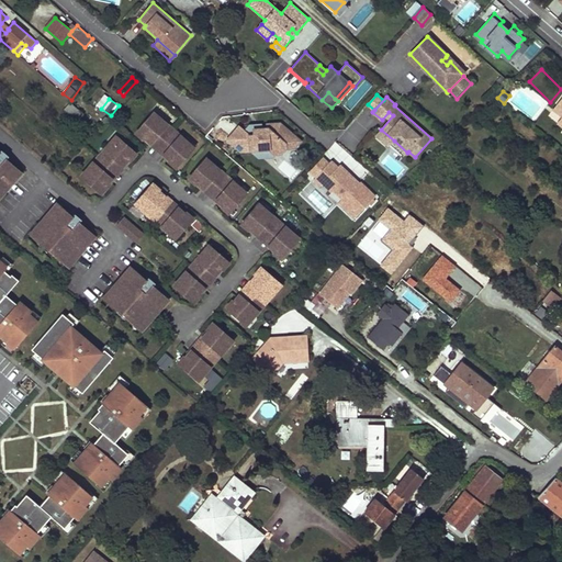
[(65,110),(78,121),(85,114),(71,103),(65,110)]
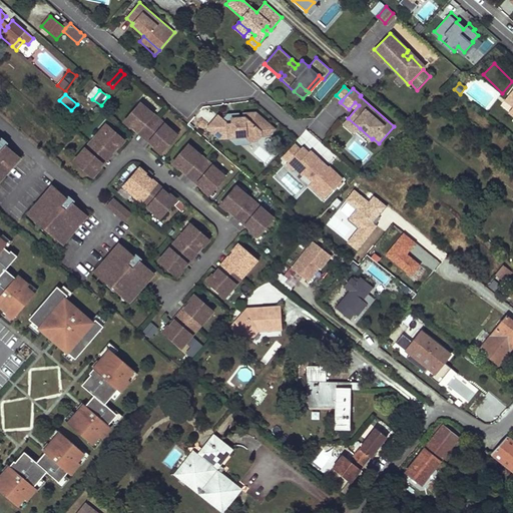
[(143,111),(146,108),(140,103),(137,106),(143,111)]
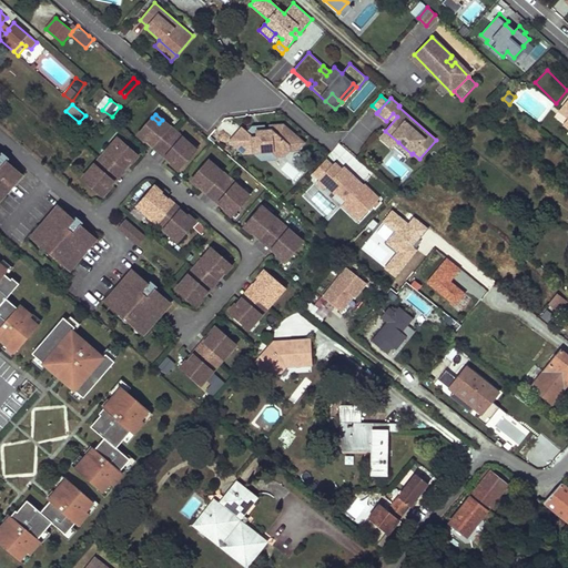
[(188,148),(191,144),(162,120),(159,123),(152,118),(139,134),(145,141),(146,140),(151,143),(155,138),(173,153),(169,159),(173,162),(172,163),(180,170),(194,153),(188,148)]
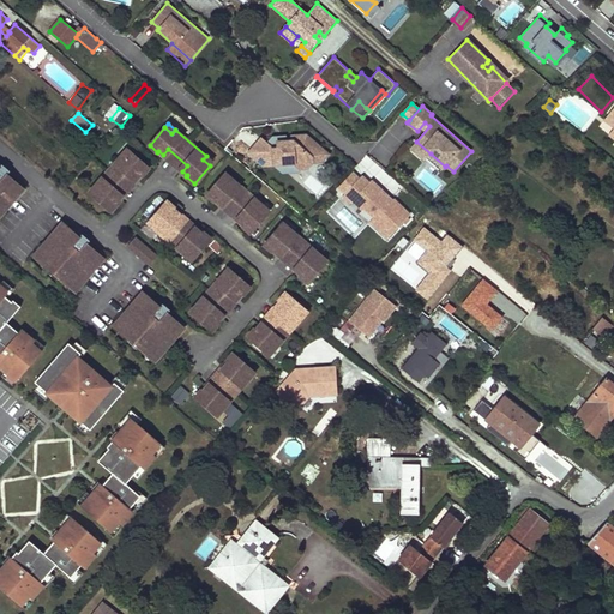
[(262,138),(250,152),(264,166),(275,164),(295,162),(300,166),(308,166),(313,160),(323,158),(329,151),(306,132),(293,134),(293,139),(287,139),(278,140),(274,137),(268,144),(262,138)]
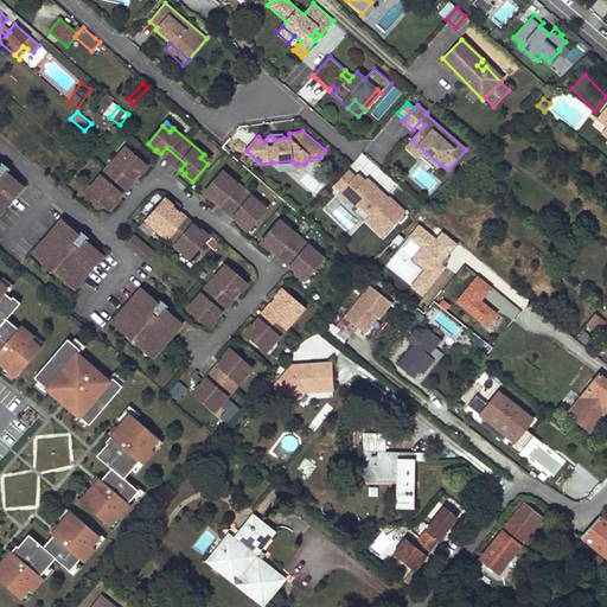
[(411,140),(407,146),(420,158),(426,152),(411,140)]
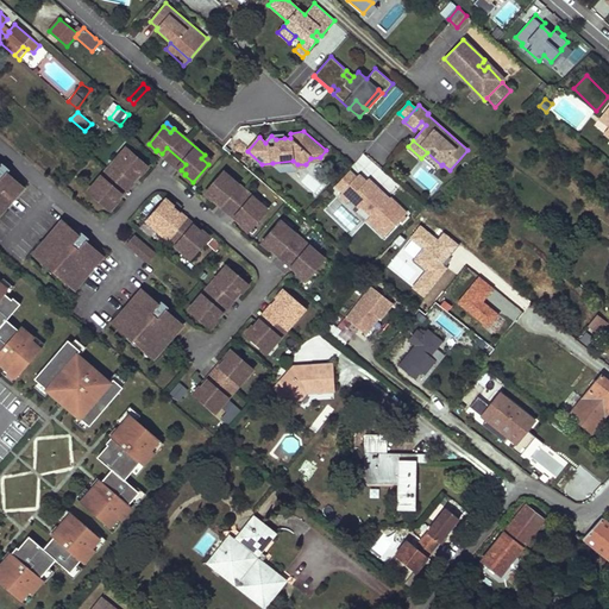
[(130,150),(126,148),(120,154),(125,157),(130,150)]
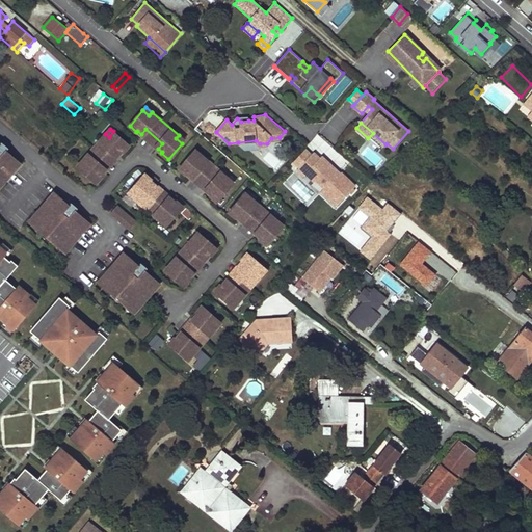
[(140,135),(157,150),(158,149),(162,143),(145,129),(141,134),(140,135)]
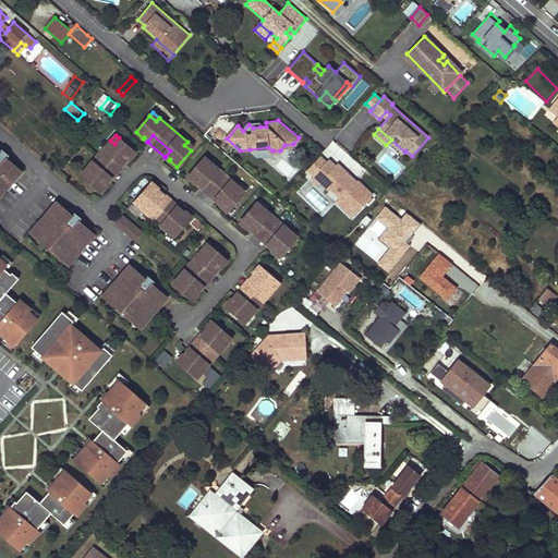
[(129,159),(135,152),(119,137),(114,144),(110,141),(86,169),(91,171),(85,178),(100,192),(107,184),(106,183),(109,179),(105,174),(119,158),(124,161),(128,158),(129,159)]
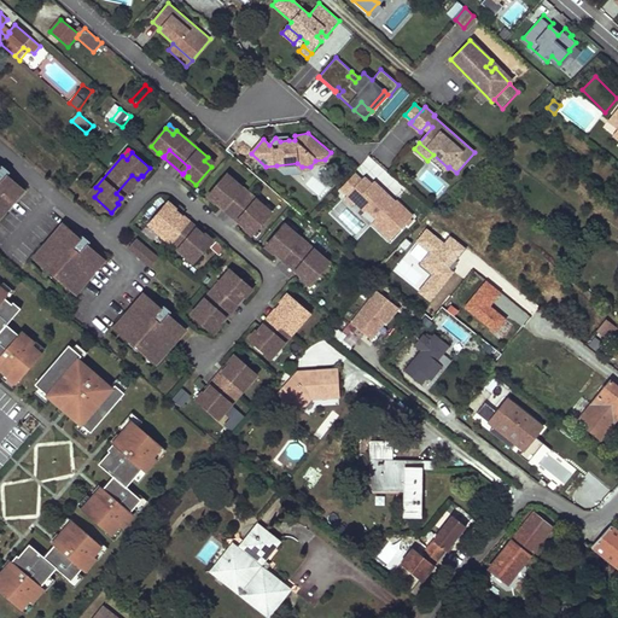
[(211,167),(214,163),(208,157),(204,161),(211,167)]
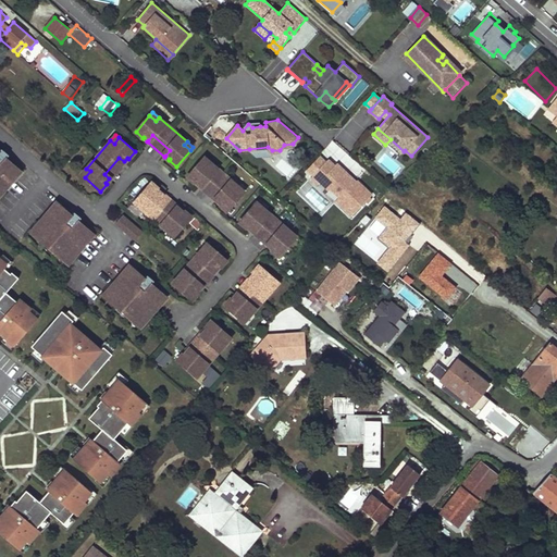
[(3,161),(5,158),(7,158),(7,157),(7,156),(7,155),(7,153),(5,152),(4,152),(4,151),(3,151),(2,151),(1,152),(0,152),(0,192),(19,170),(11,163),(9,165),(3,161)]
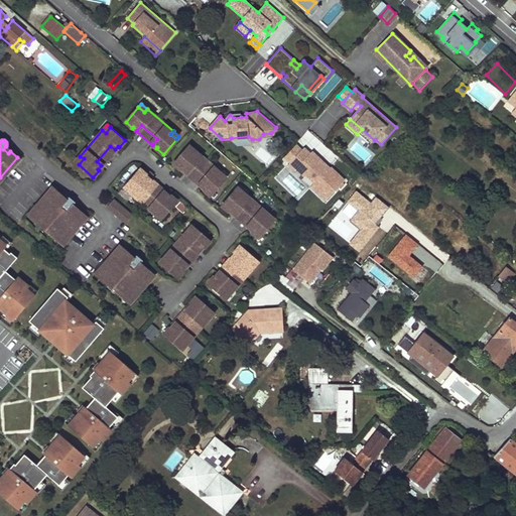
[(102,166),(116,150),(115,149),(110,146),(97,161),(101,165),(102,166)]
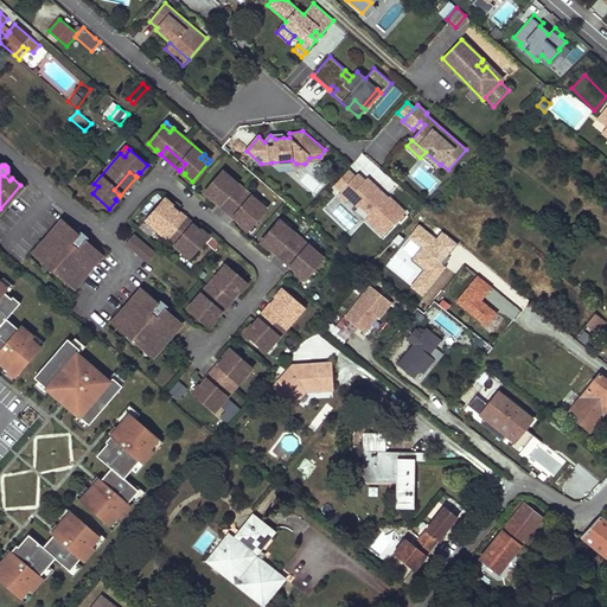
[(227,181),(230,178),(223,172),(221,176),(227,181)]
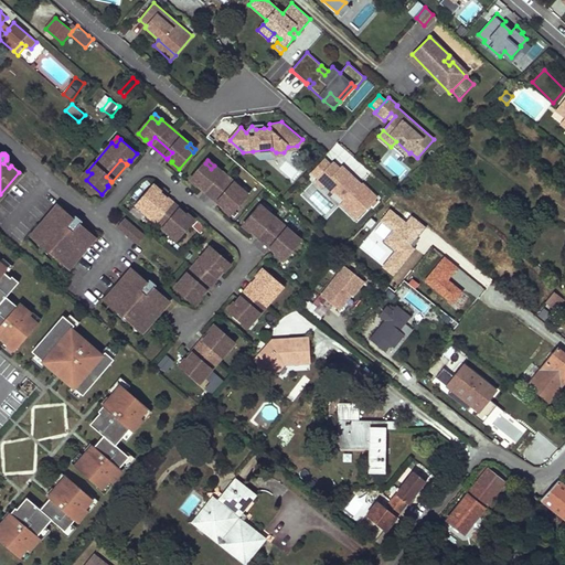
[(240,193),(243,190),(214,166),(211,169),(205,163),(191,180),(199,187),(199,184),(203,189),(208,183),(225,199),(221,204),(225,208),(224,209),(232,215),(246,199),(240,193)]
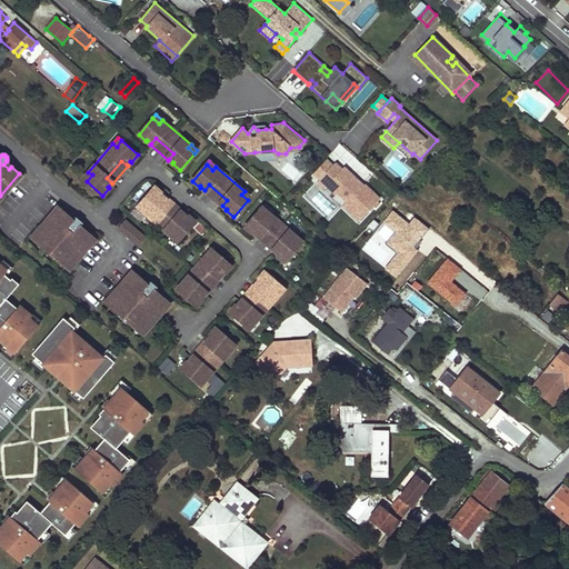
[(360,222),(379,200),(363,186),(362,187),(342,169),(340,171),(333,166),(316,186),(323,192),(326,189),(336,197),(337,195),(347,203),(342,207),(360,222)]
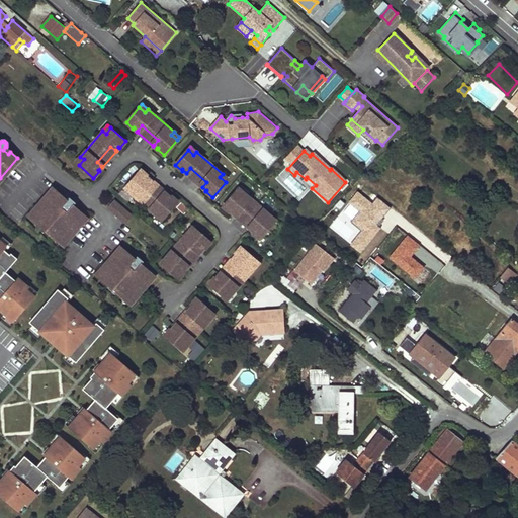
[(80,157),(75,162),(79,165),(84,159),(80,157)]
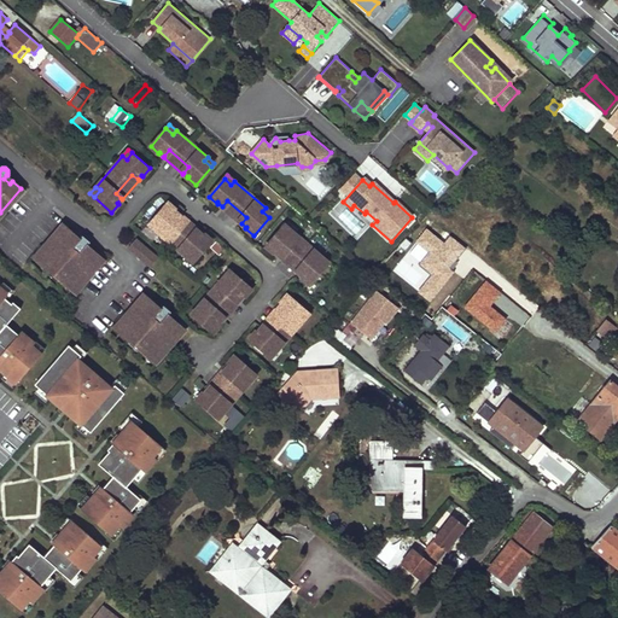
[(221,208),(240,225),(242,223),(246,217),(227,200),(222,207),(221,208)]
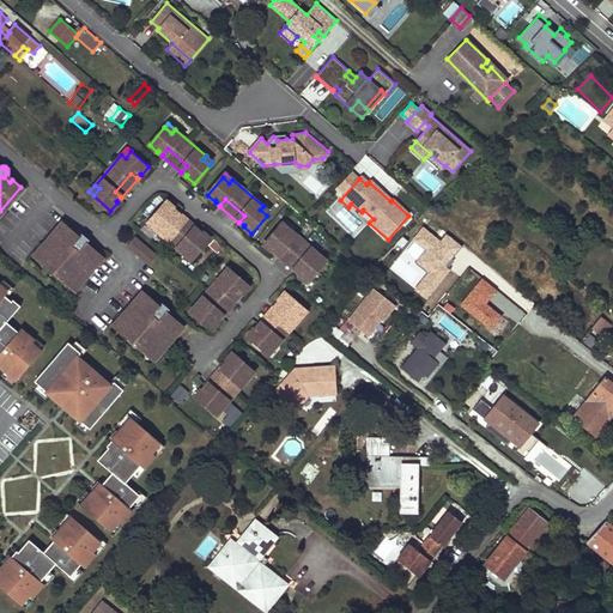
[(196,256),(212,238),(204,232),(202,234),(198,229),(194,235),(174,218),(178,212),(174,208),(175,207),(167,200),(152,218),(158,224),(156,228),(187,254),(189,250),(196,256)]
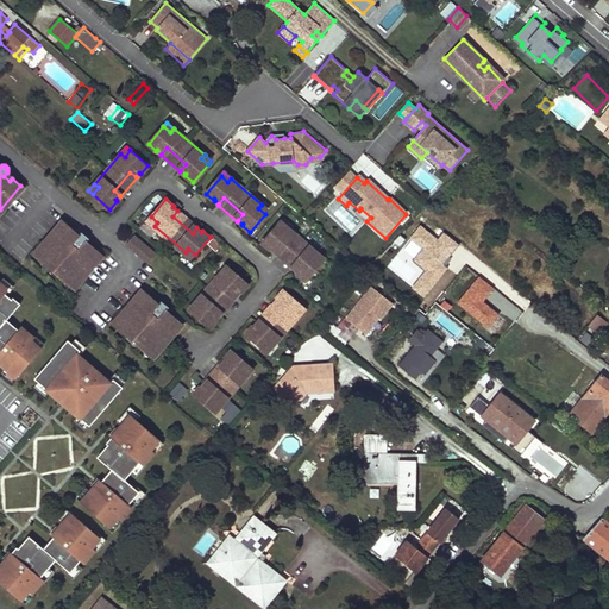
[(265,214),(268,211),(262,205),(258,208),(265,214)]
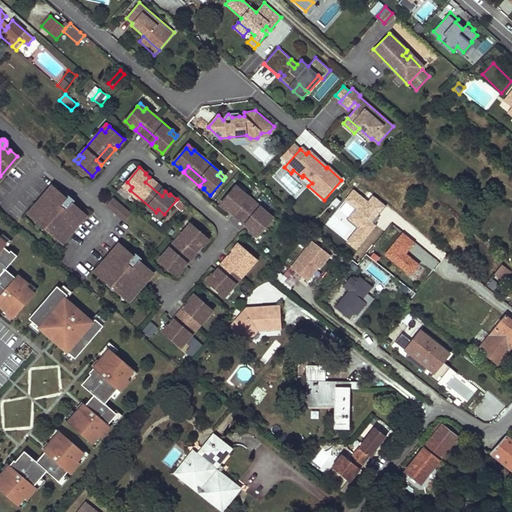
[(165,191),(166,190),(150,176),(149,177),(145,182),(162,196),(165,191)]
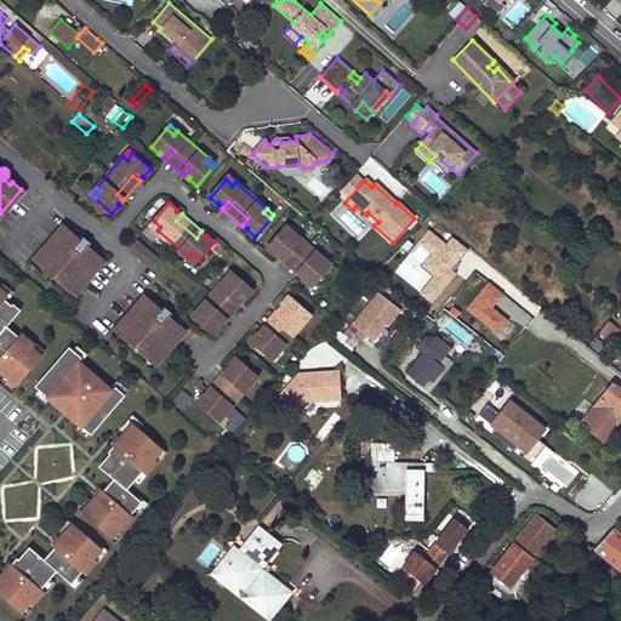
[(154,221),(151,224),(158,231),(160,227),(154,221)]
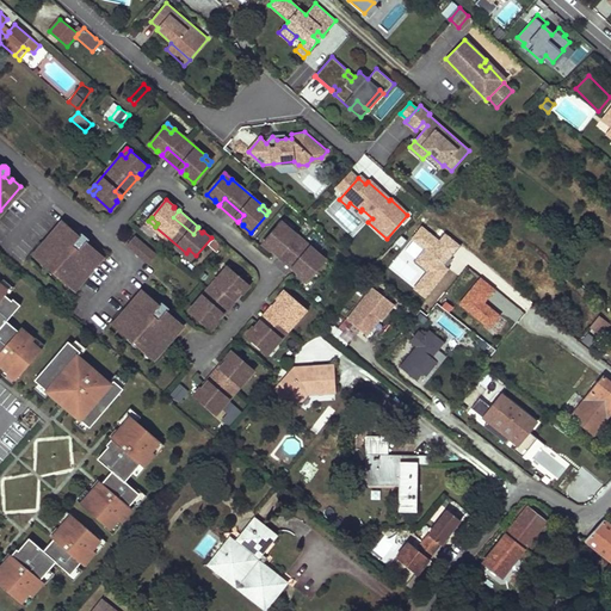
[(285,233),(289,228),(283,223),(279,227),(285,233)]
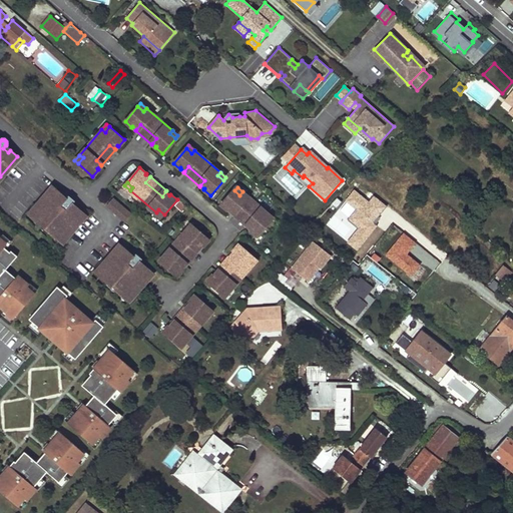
[(70,206),(72,204),(73,203),(73,202),(73,201),(73,200),(73,199),(72,198),(71,198),(71,197),(70,197),(69,197),(68,197),(68,198),(67,198),(67,199),(65,201),(60,196),(62,194),(54,188),(37,208),(34,211),(43,218),(41,221),(54,232),(56,230),(65,237),(67,234),(85,214),(77,208),(75,210),(70,206)]
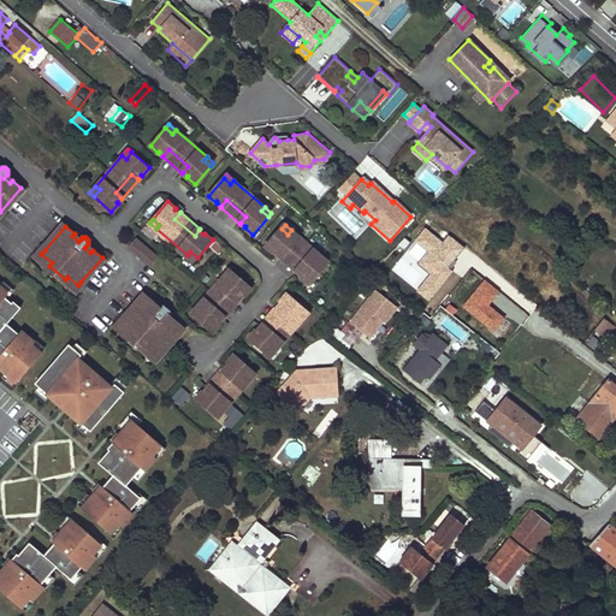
[(319,261),(323,258),(291,230),(288,235),(282,229),(266,246),(274,253),(276,252),(279,255),(284,250),(303,267),(298,272),(303,277),(302,278),(311,284),(326,267),(319,261)]
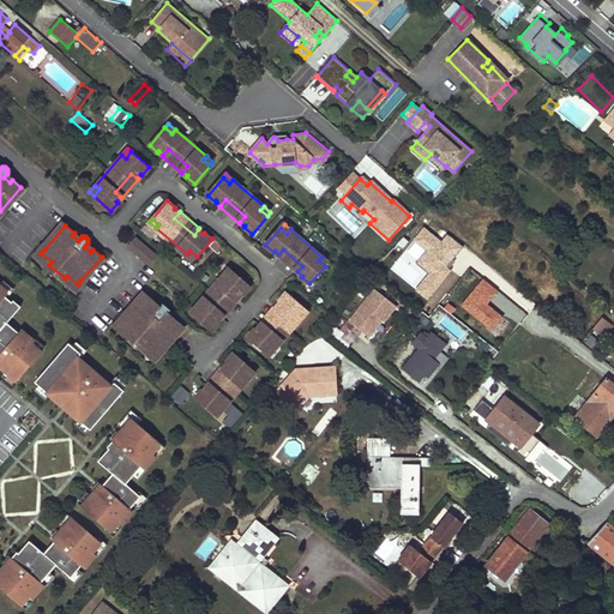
[(150,262),(133,247),(139,240),(136,236),(126,247),(148,265),(150,262)]
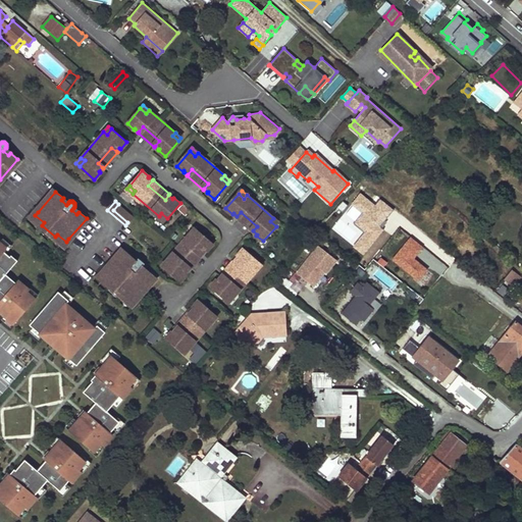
[(133,217),(118,204),(113,210),(127,222),(133,217)]
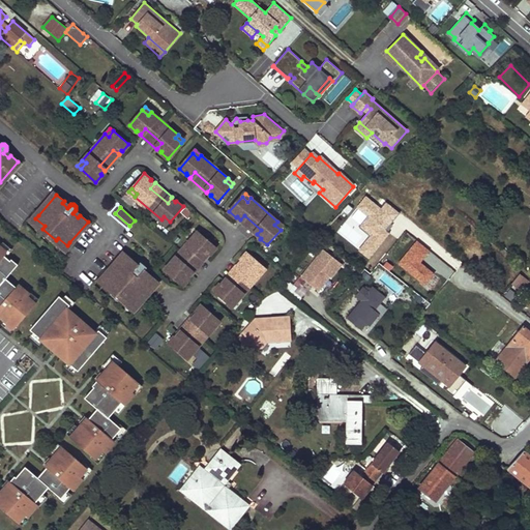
[(29,222),(31,224),(35,218),(38,215),(36,213),(29,222)]
